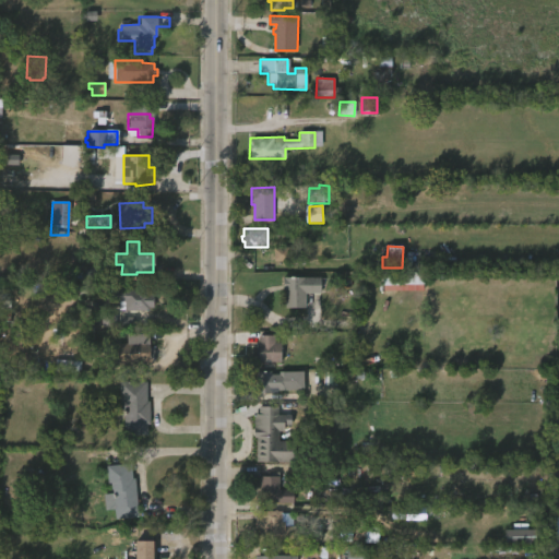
[(274,262),(288,261),(288,248),(273,249),(274,262)]
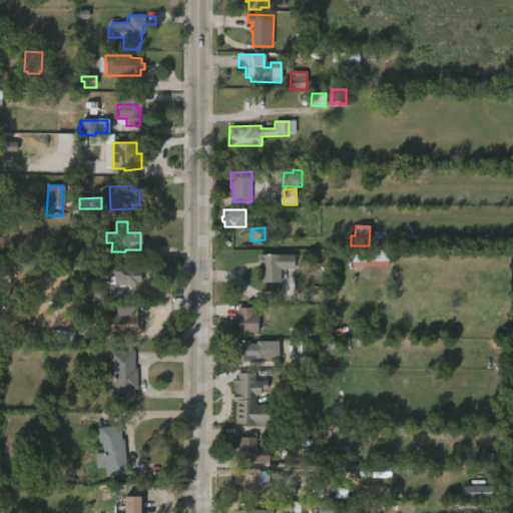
[(351,250),(351,268),(389,267),(388,250),(351,250)]
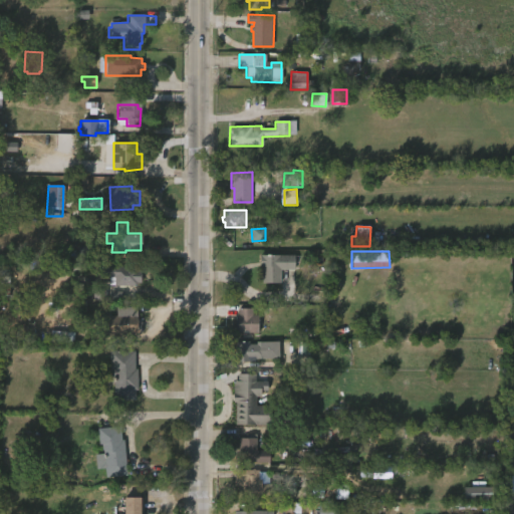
[(293,255),(293,270),(280,270),(280,282),(261,282),(260,256),(293,255)]
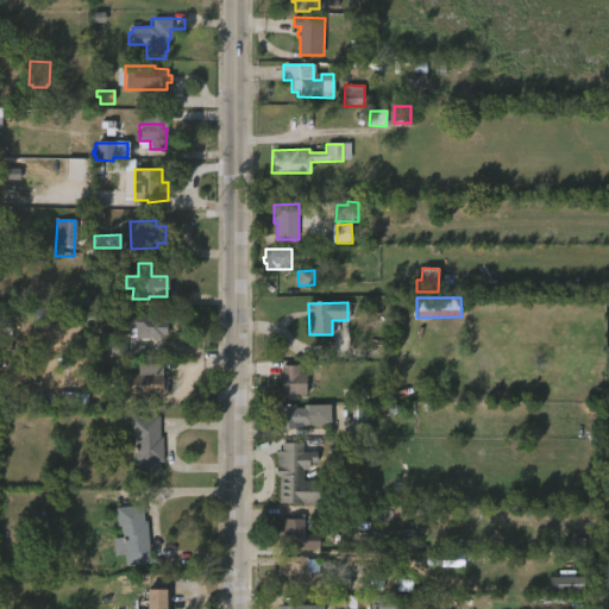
[(162,314),(162,318),(165,318),(165,334),(161,334),(161,338),(135,338),(135,327),(130,327),(130,314),(162,314)]
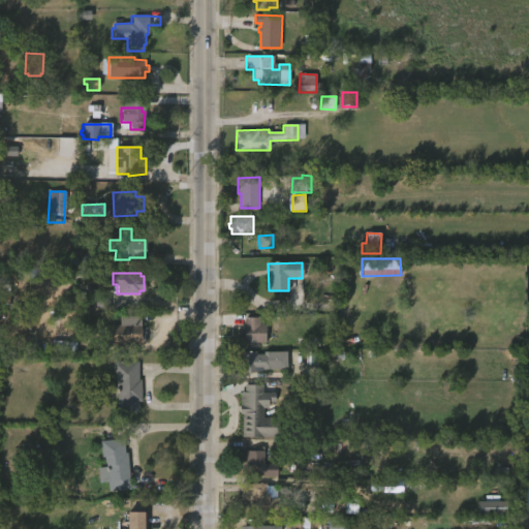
[(0,281),(0,291),(0,303),(9,304),(10,281),(0,281)]
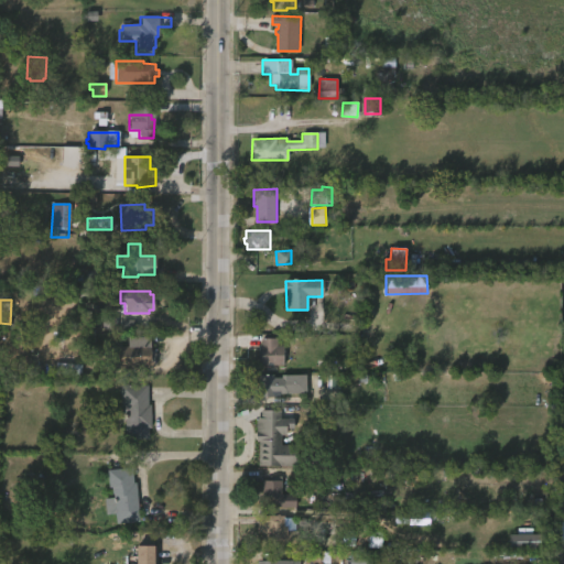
[(102,329),(117,331),(117,315),(102,314),(102,329)]
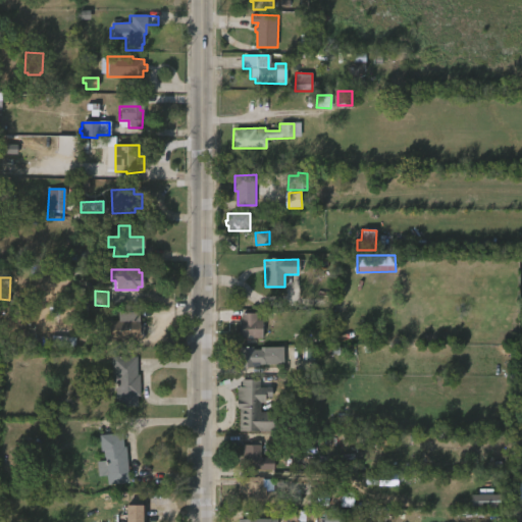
[(126,306),(126,297),(114,297),(114,306),(126,306)]
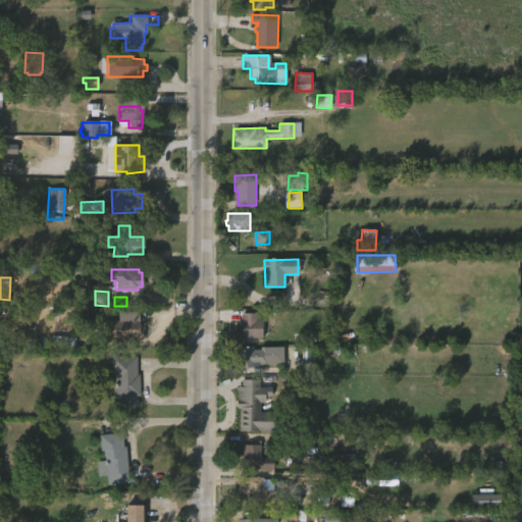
[(140,311),(142,333),(145,333),(145,340),(107,342),(106,321),(118,320),(118,313),(140,311)]
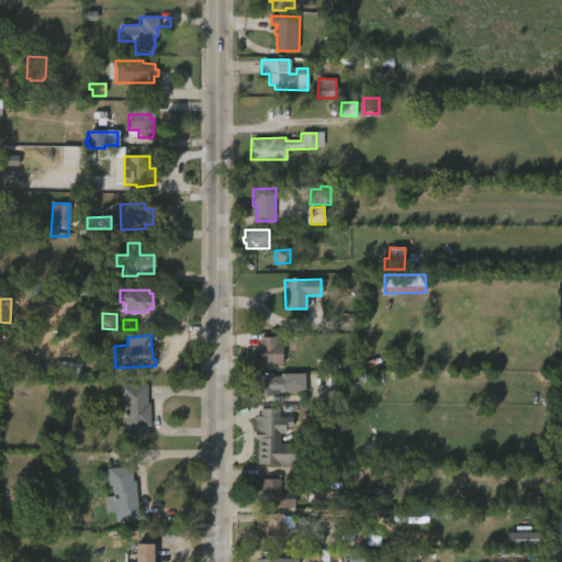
[(276,336),(276,344),(282,344),(282,362),(257,362),(257,344),(259,344),(260,336),(276,336)]
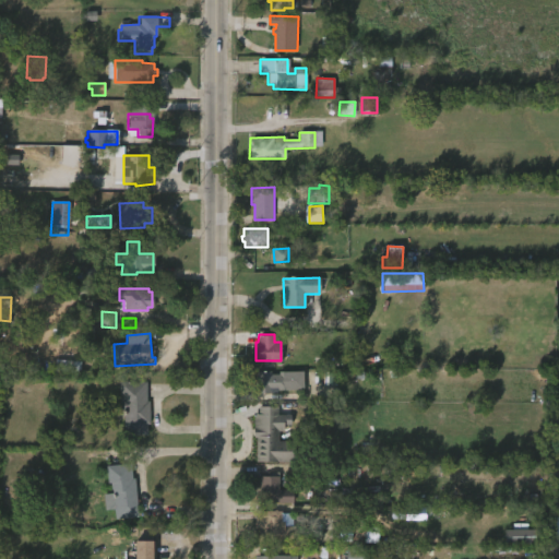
[(56,373),(75,372),(75,361),(56,363),(56,373)]
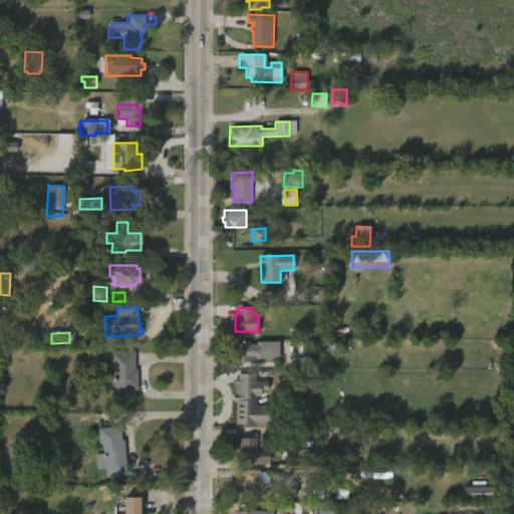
[(264,342),(264,358),(249,358),(249,361),(235,361),(235,340),(249,340),(249,343),(256,343),(256,340),(264,340),(264,342)]
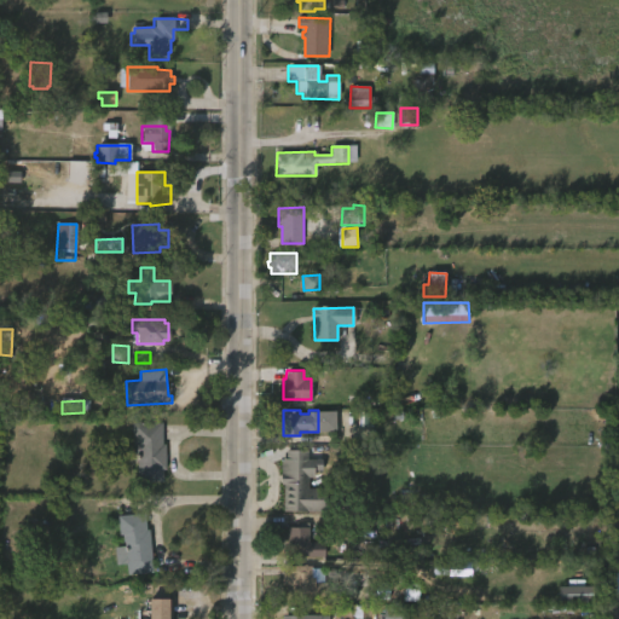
[(163,441),(163,444),(167,444),(167,470),(165,470),(165,480),(139,481),(138,453),(133,453),(133,423),(163,423),(163,441)]
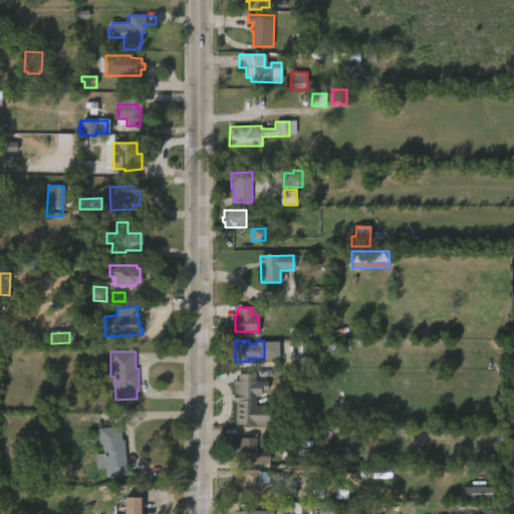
[(255,373),(255,379),(267,380),(267,390),(260,390),(260,396),(256,396),(256,405),(270,405),(270,425),(235,424),(235,402),(232,402),(232,379),(237,379),(237,373),(255,373)]
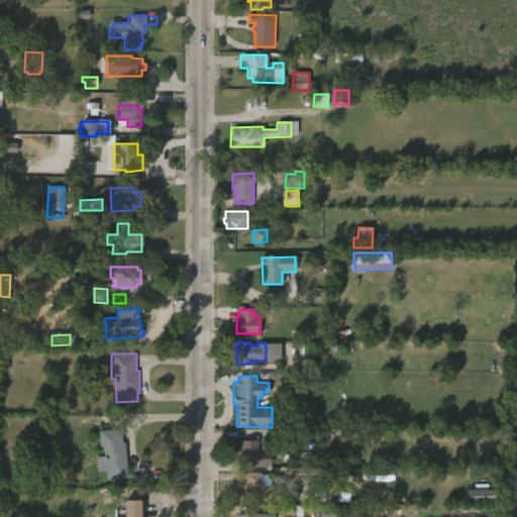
[(120,428),(121,441),(124,441),(126,468),(109,469),(107,452),(102,452),(102,445),(99,445),(98,430),(120,428)]
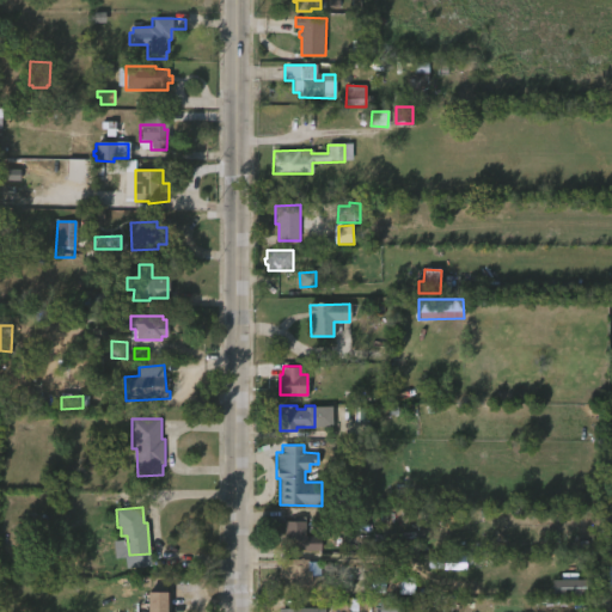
[(458,508),(458,524),(445,525),(445,518),(401,519),(401,512),(421,512),(421,509),(458,508)]
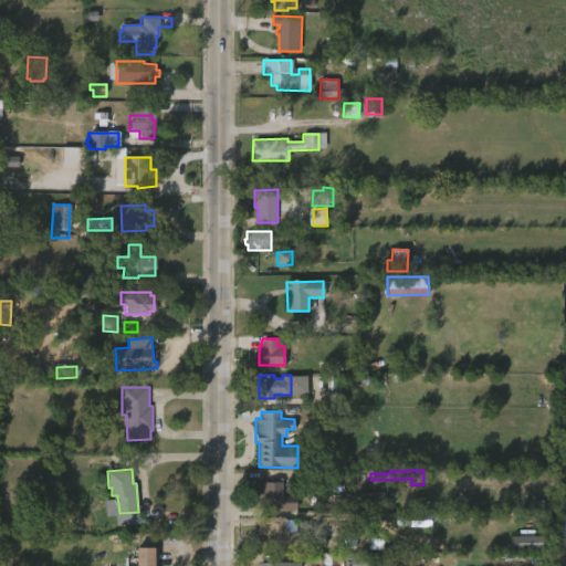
[(281,478),(282,495),(296,495),(296,507),(270,507),(270,505),(269,505),(269,500),(263,500),(262,481),(270,481),(270,478),(281,478)]
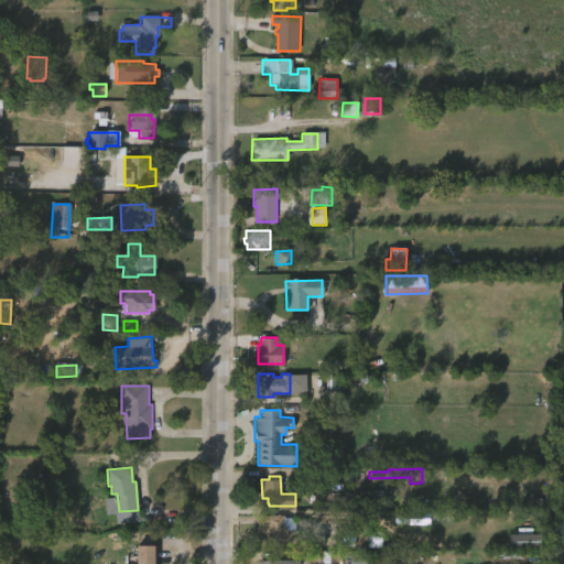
[(430,525),(430,512),(394,511),(394,524),(430,525)]
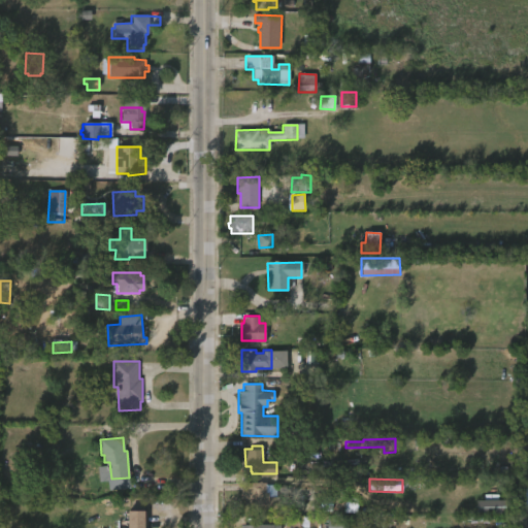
[(261,482),(265,482),(265,485),(272,484),(273,489),(275,489),(275,509),(245,509),(244,497),(244,496),(244,491),(240,491),(240,482),(261,482)]
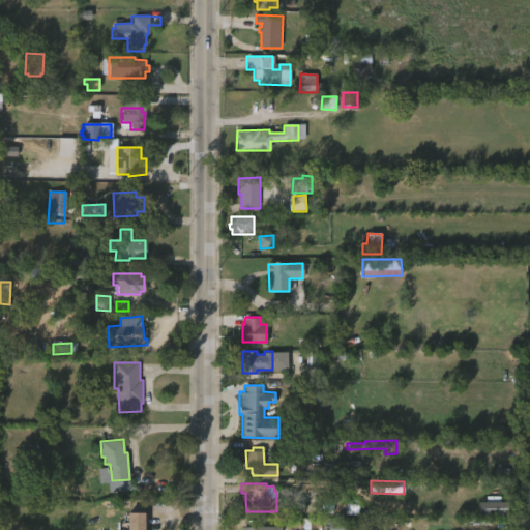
[(477,517),(510,518),(510,503),(477,502),(477,517)]
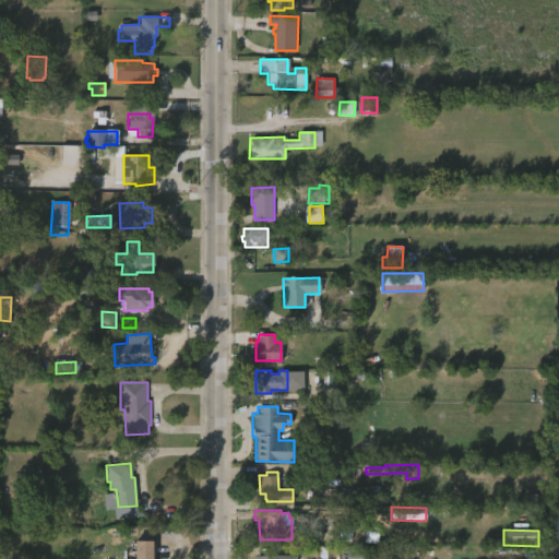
[(151,539),(151,542),(155,540),(155,558),(133,558),(133,539),(151,539)]
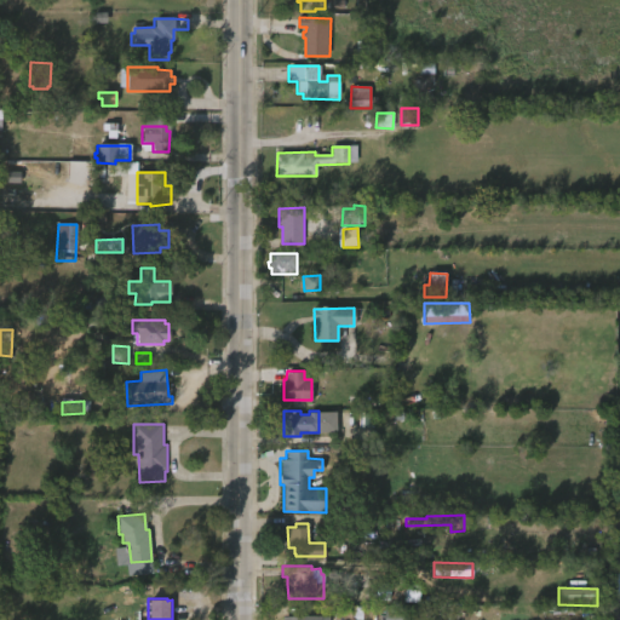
[(352,607),(352,619),(356,619),(355,619),(334,619),(336,604),(352,607)]
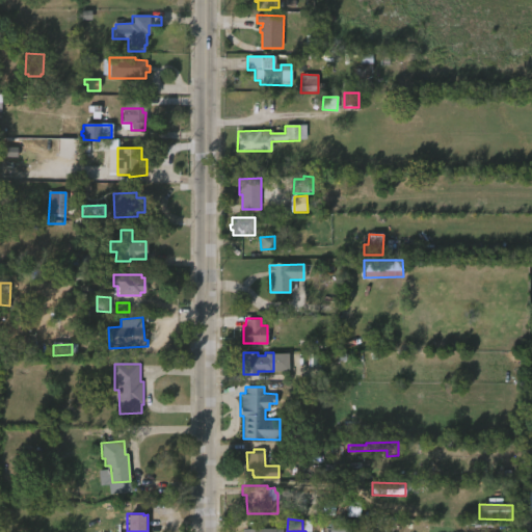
[(331,531),(331,524),(349,524),(349,521),(372,521),(372,531),(331,531)]
